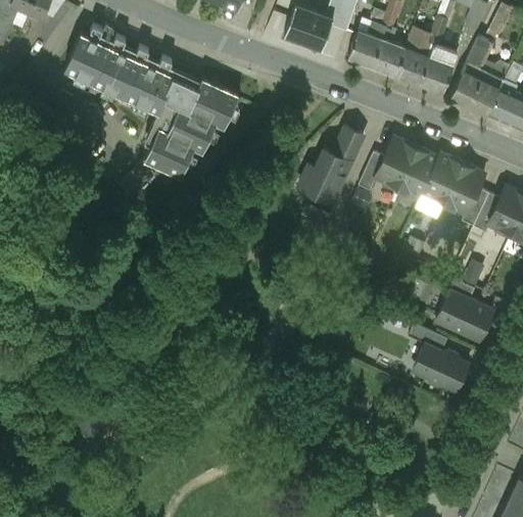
[(0,0),(0,42),(2,43),(11,20),(10,20),(15,9),(41,20),(42,18),(49,0),(0,0)]
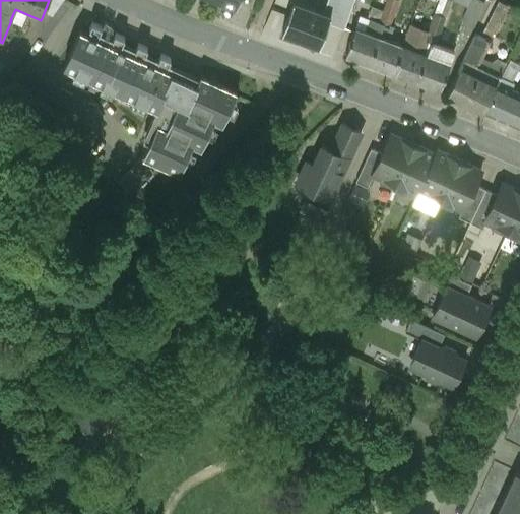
[(65,1),(61,0),(49,0),(42,18),(51,22),(65,1)]
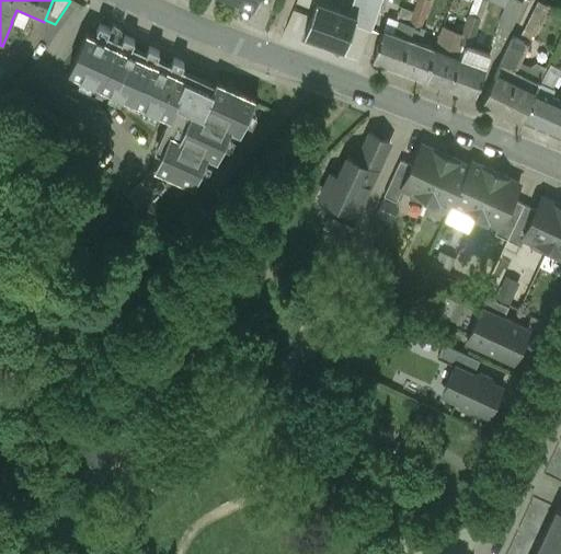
[(225,0),(254,13),(260,0),(225,0)]
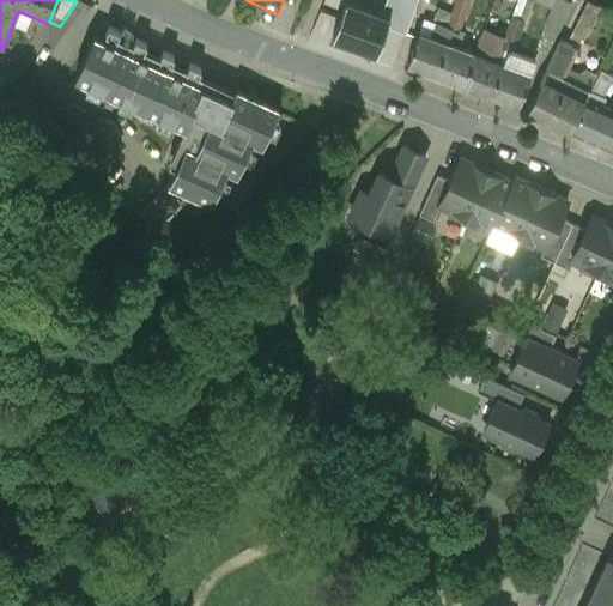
[(407,38),(418,0),(387,0),(382,14),(343,2),(331,43),(386,60),(393,35),(407,38)]
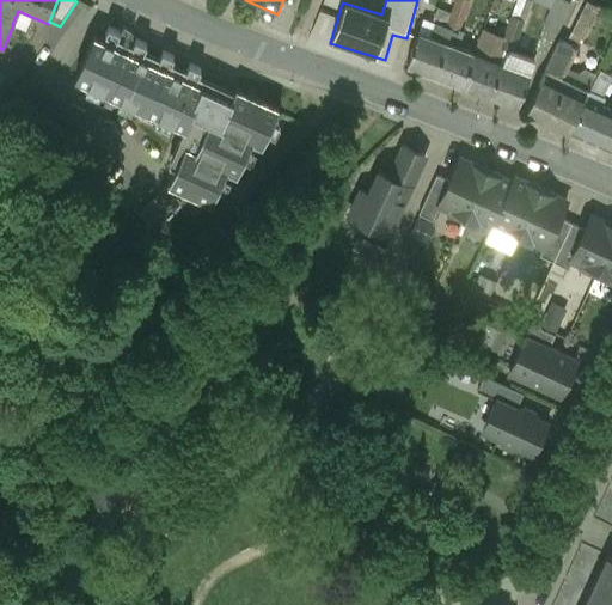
[(525,0),(519,17),(560,34),(570,7),(551,0),(525,0)]
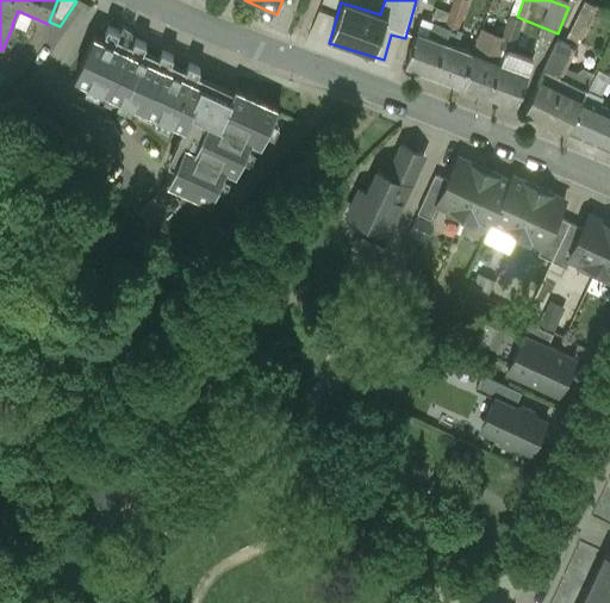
[(461,4),(456,1),(449,19),(455,22),(456,18),(462,20),(468,6),(462,4),(461,4)]
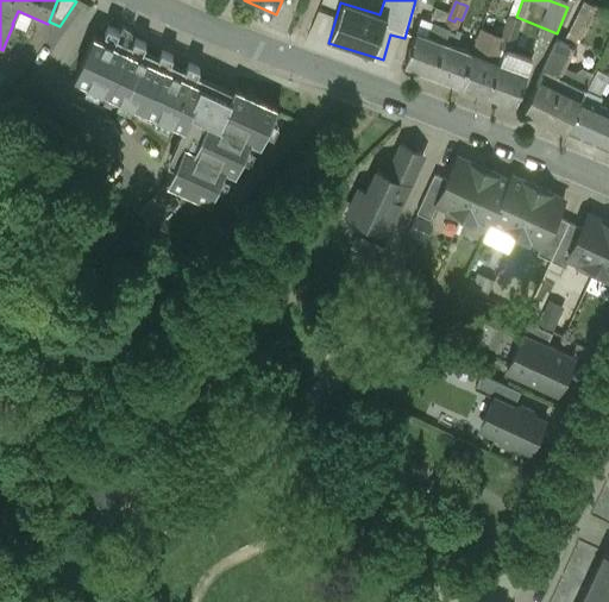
[(584,7),(565,44),(575,49),(592,12),(584,7)]
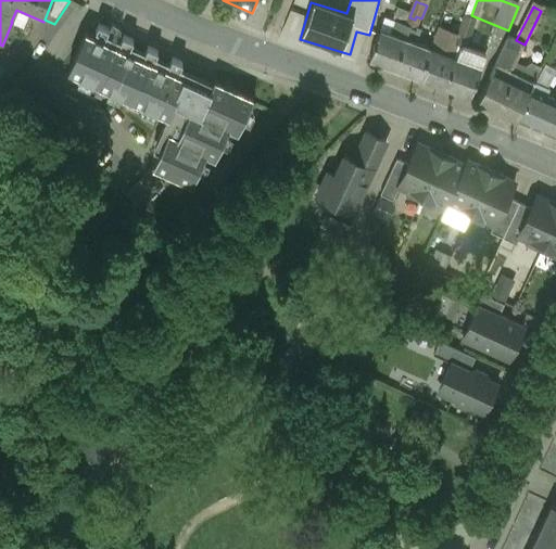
[(415,20),(409,17),(404,30),(409,32),(416,34),(421,18),(416,16),(415,20)]
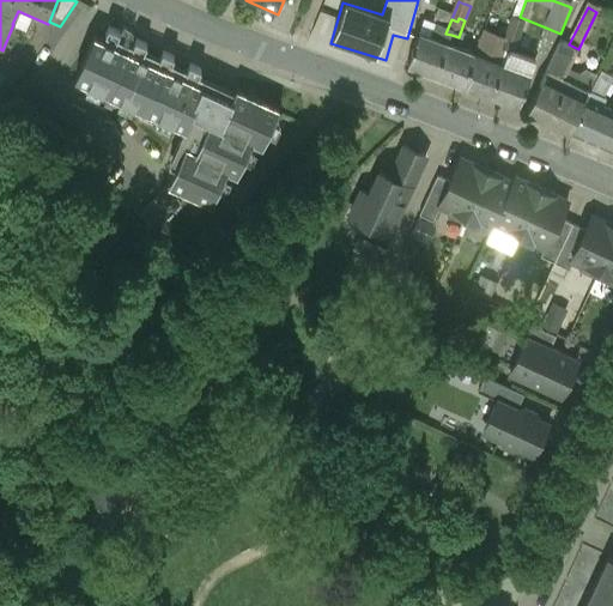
[(525,26),(513,22),(505,40),(513,42),(514,38),(520,41),(525,26)]
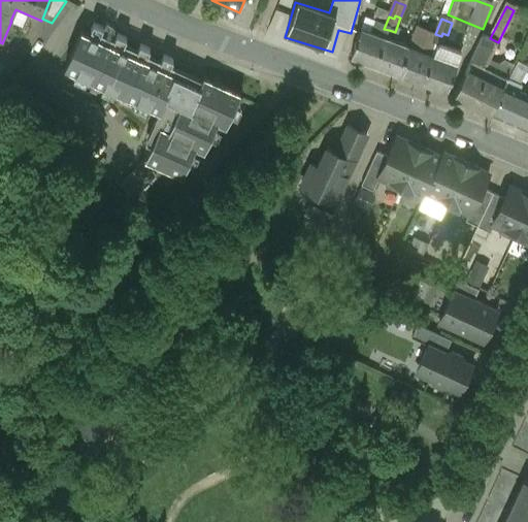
[(395,32),(389,30),(385,42),(374,70),(398,79),(408,51),(392,44),(394,39),(397,39),(399,34),(395,32)]
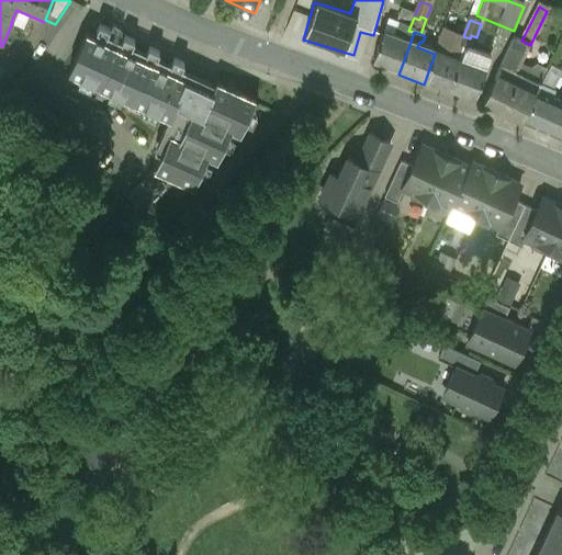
[(462,41),(441,34),(435,54),(424,85),(449,93),(460,64),(464,52),(459,49),(462,41)]
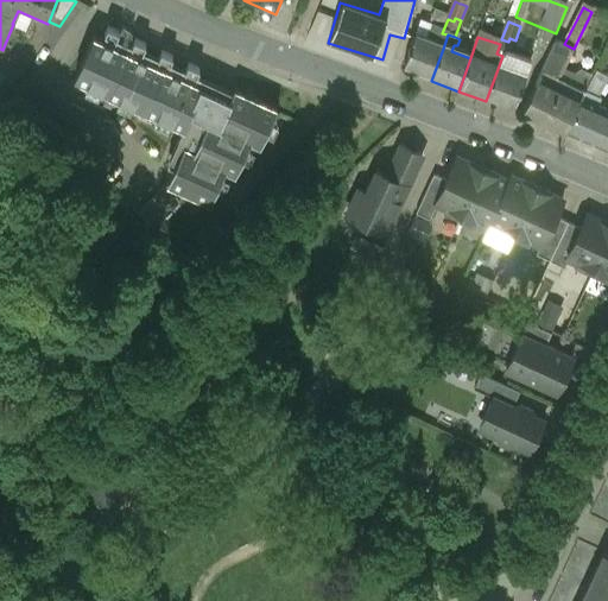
[(443,49),(415,38),(403,70),(431,81),(443,49)]
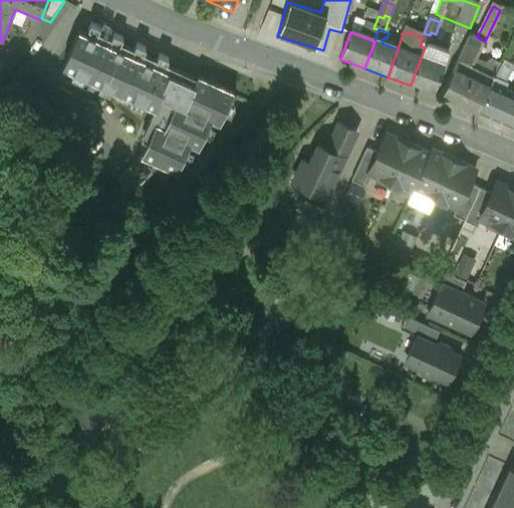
[(430,35),(424,33),(423,37),(420,45),(425,47),(430,48),(436,34),(431,32),(430,35)]
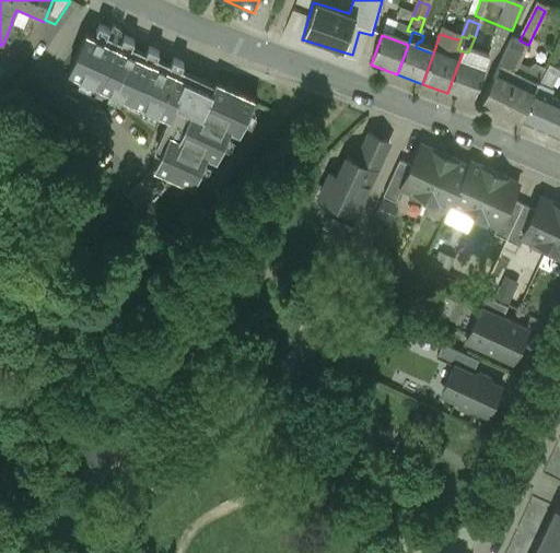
[(186,84),(88,39),(86,38),(68,77),(168,124),(176,108),(191,116),(178,144),(168,140),(153,173),(194,191),(208,161),(218,165),(231,134),(241,139),(255,106),(214,87),(211,96),(186,84)]
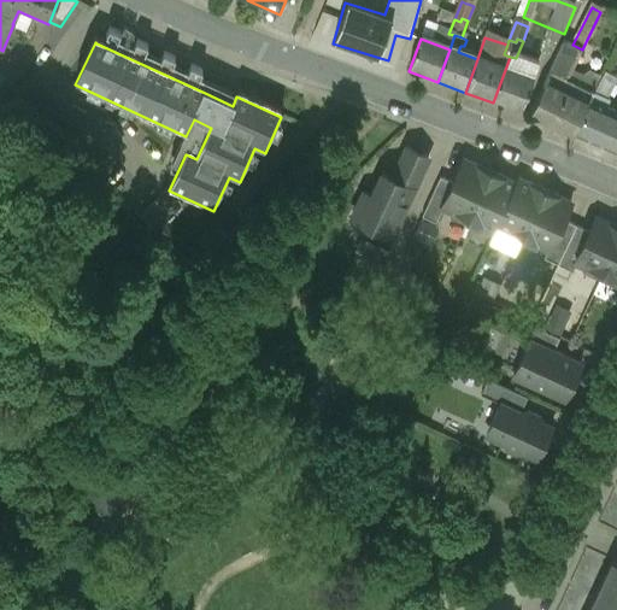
[(579,54),(564,47),(550,76),(564,83),(579,54)]
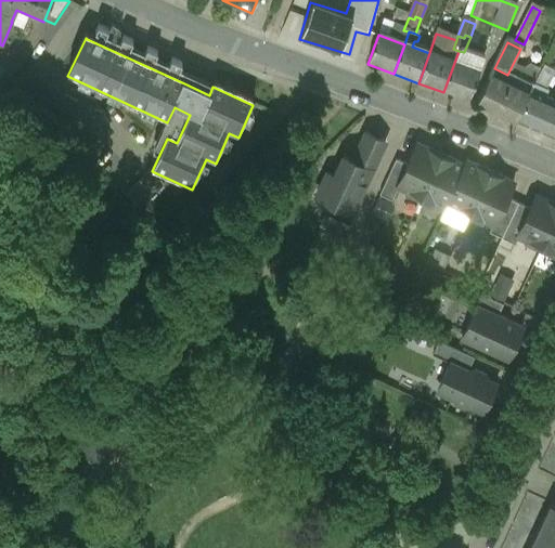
[(480,73),(454,63),(443,92),(468,102),(480,73)]
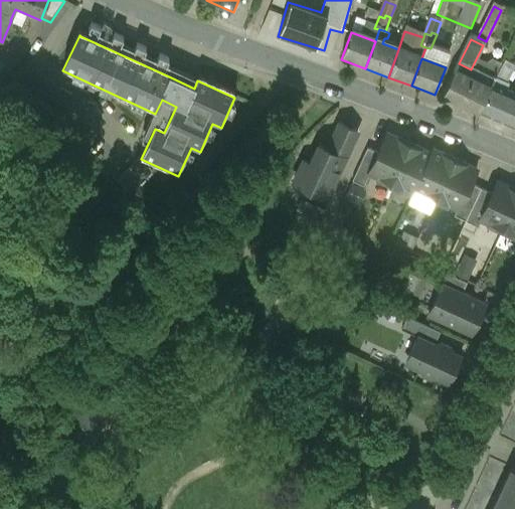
[(471,69),(459,63),(443,98),(479,116),(495,81),(471,69)]
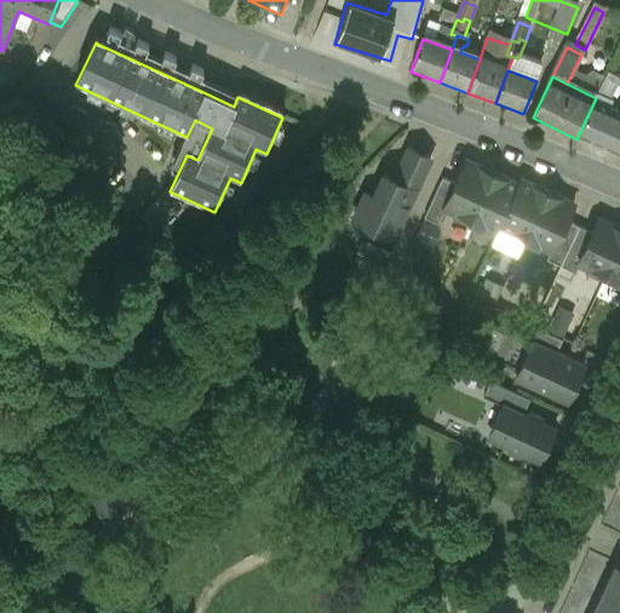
[(0,79),(0,102),(11,85),(0,79)]
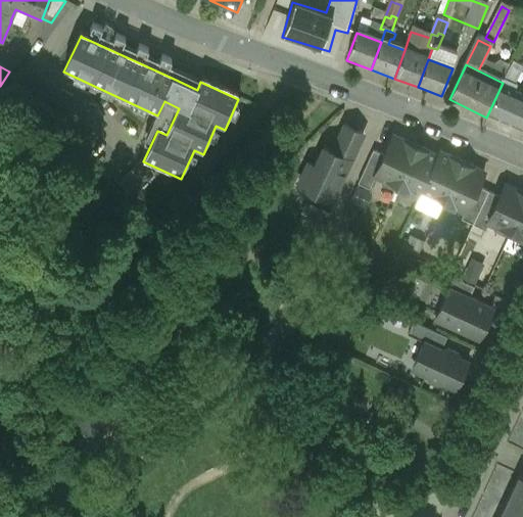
[(517,88),(503,82),(503,83),(486,118),(521,132),(522,128),(522,98),(514,94),(517,88)]
